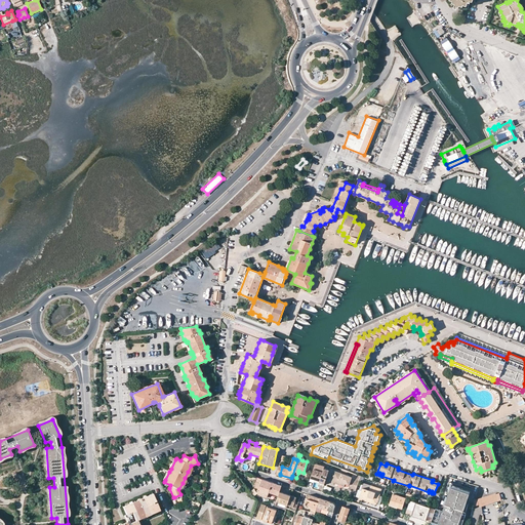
[(314,466),(311,475),(315,476),(314,480),(314,481),(319,483),(319,482),(324,483),(329,470),(324,469),(324,466),(319,465),(318,468),(314,466)]
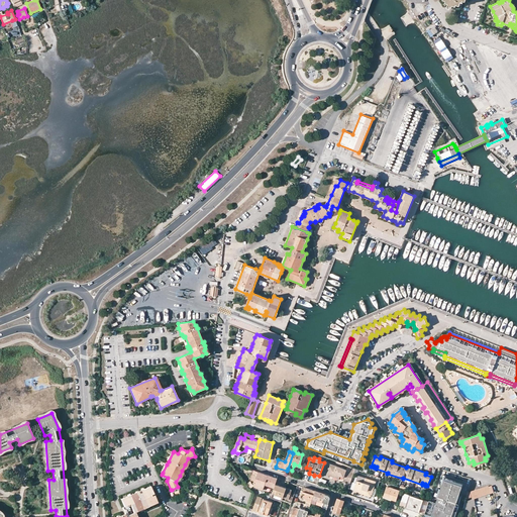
[(353,472),(329,463),(326,474),(333,476),(332,477),(339,479),(340,476),(344,477),(344,476),(345,477),(351,479),(353,472)]
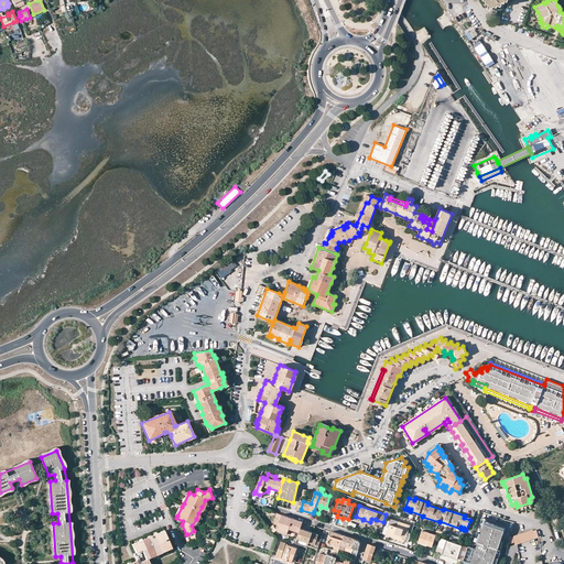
[(300,528),(302,522),(285,516),(284,519),(280,517),(280,519),(278,524),(277,528),(278,531),(286,534),(289,529),(299,532),(300,528)]
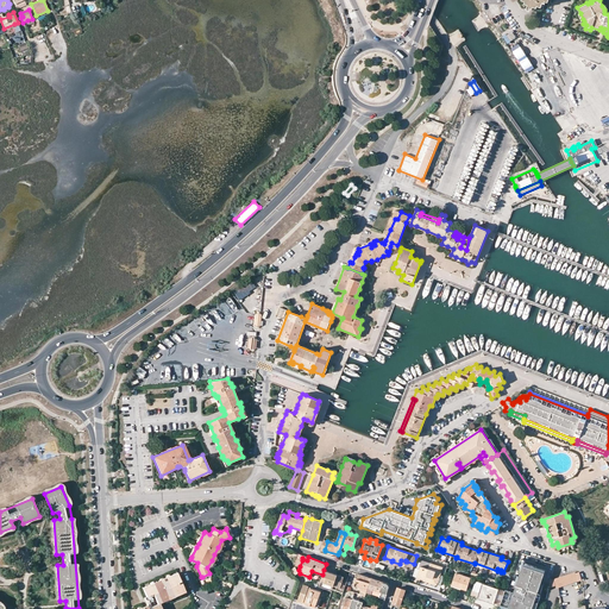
[(523,562),(521,569),(542,577),(545,569),(523,562)]
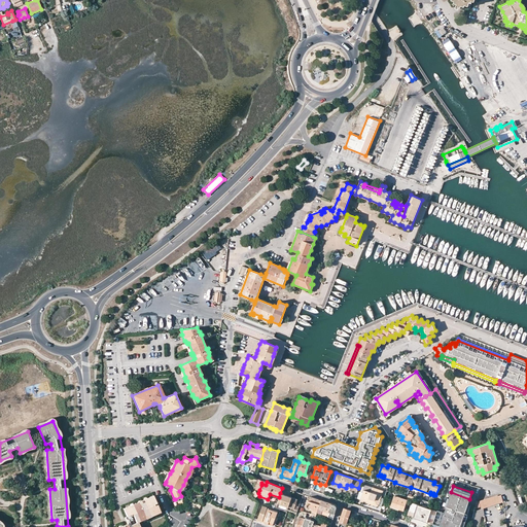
[(378,505),(382,491),(373,488),(371,492),(363,490),(360,499),(367,502),(367,501),(375,503),(374,504),(378,505)]
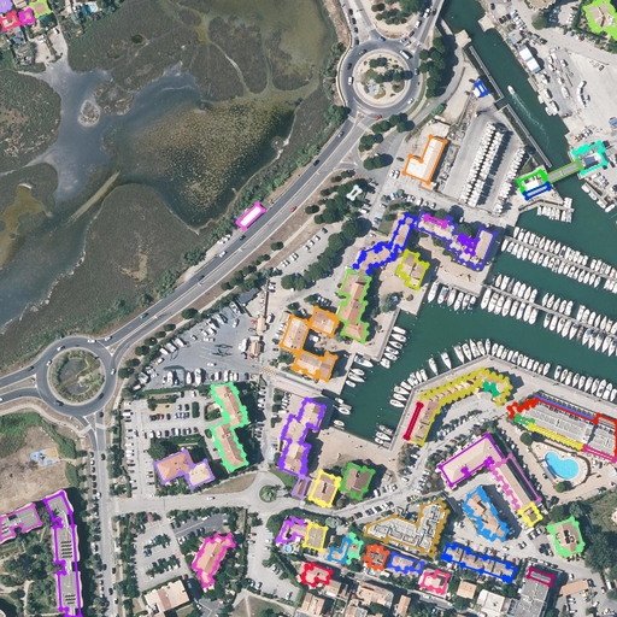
[(516,599),(509,616),(544,616),(552,593),(547,591),(550,585),(528,576),(526,583),(522,582),(516,599)]
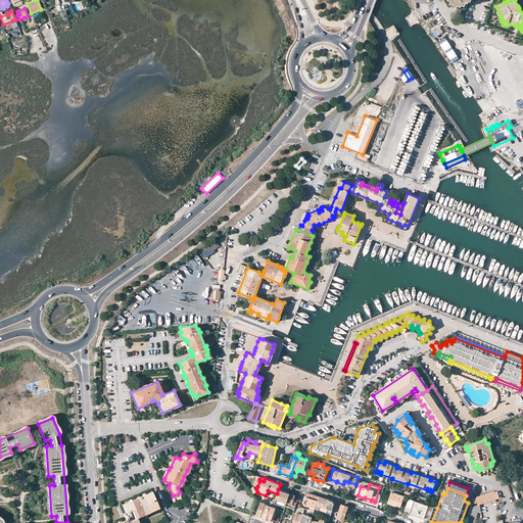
[(289,493),(278,489),(277,493),(276,497),(275,500),(274,502),(274,503),(284,506),(285,506),(289,493)]
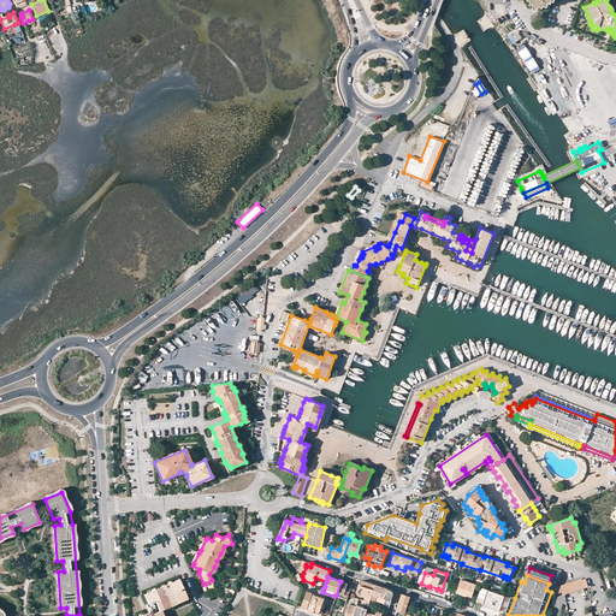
[(581,579),(557,586),(555,594),(562,592),(562,594),(564,594),(588,587),(586,579),(582,580),(581,579)]
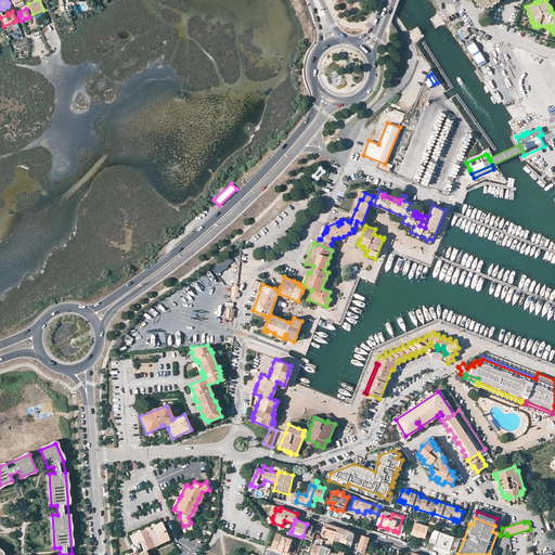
[(143,551),(145,550),(169,540),(162,523),(130,536),(133,544),(140,542),(143,551)]
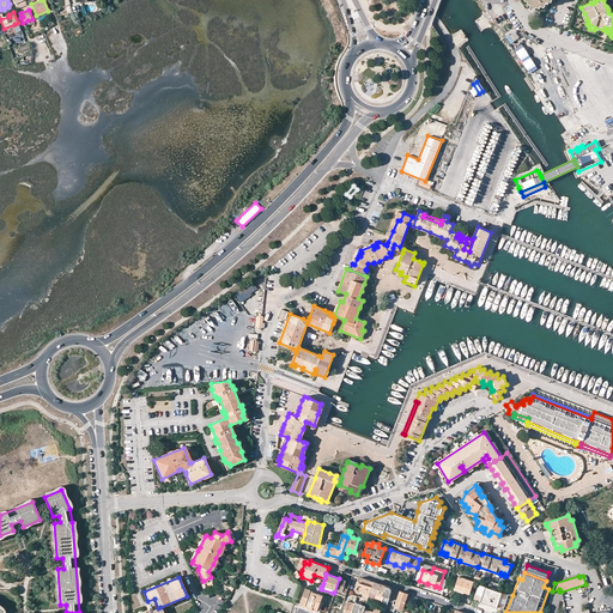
[(457,580),(455,588),(463,590),(463,592),(469,593),(473,582),(473,581),(461,577),(460,581),(457,580)]
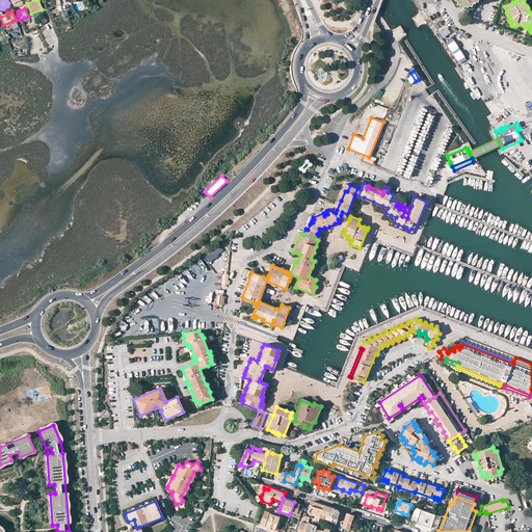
[(299,504),(294,502),(290,514),(299,517),(299,516),(302,509),(298,508),(299,504)]
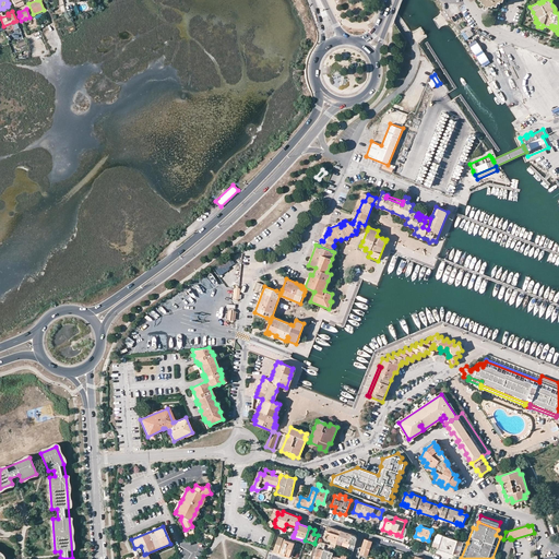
[(329,527),(325,534),(328,535),(326,539),(331,542),(330,545),(331,545),(335,547),(336,543),(340,531),(329,527)]
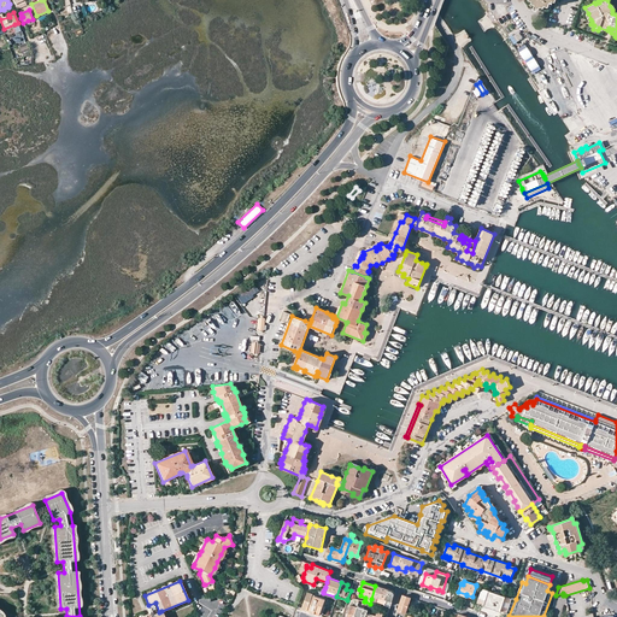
[(482,588),(476,603),(483,605),(499,611),(500,610),(506,612),(511,598),(501,595),(504,588),(493,585),(491,592),(482,588)]
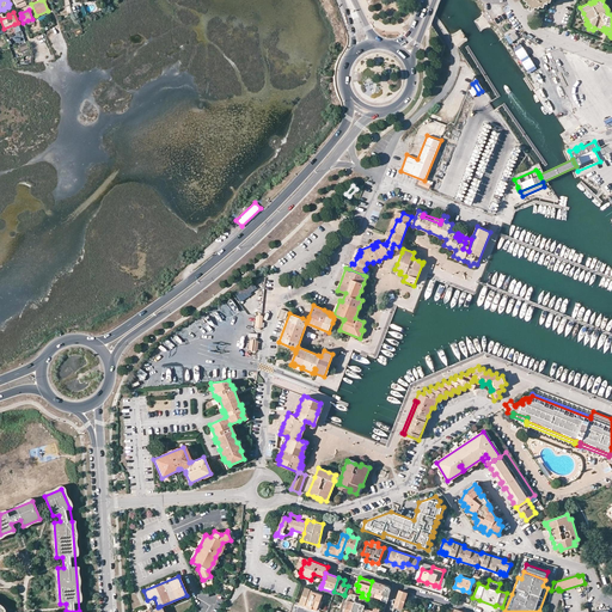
[(372,581),(368,594),(373,597),(374,592),(383,594),(381,599),(386,600),(390,588),(389,587),(372,581)]
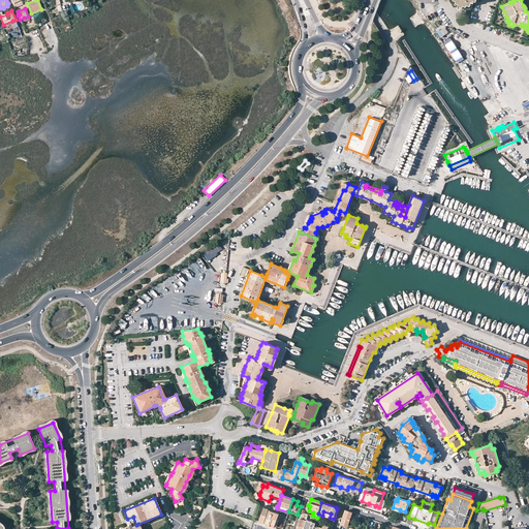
[(263,507),(257,523),(259,523),(262,524),(269,509),(263,507)]
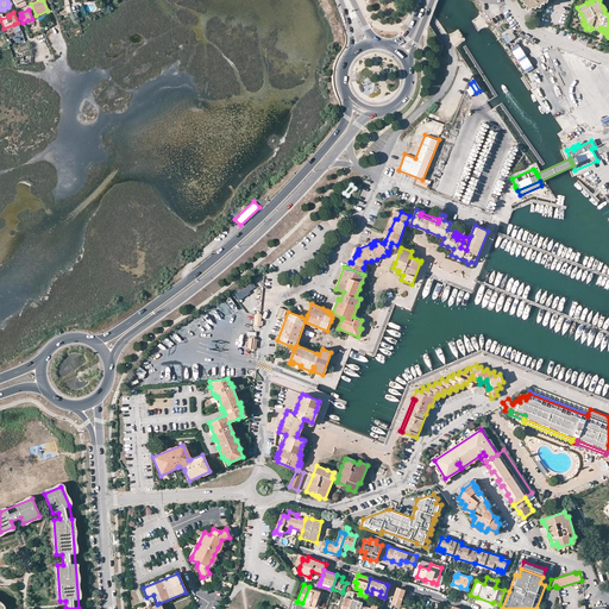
[(309,588),(303,603),(309,606),(311,602),(315,603),(318,597),(320,591),(309,588)]
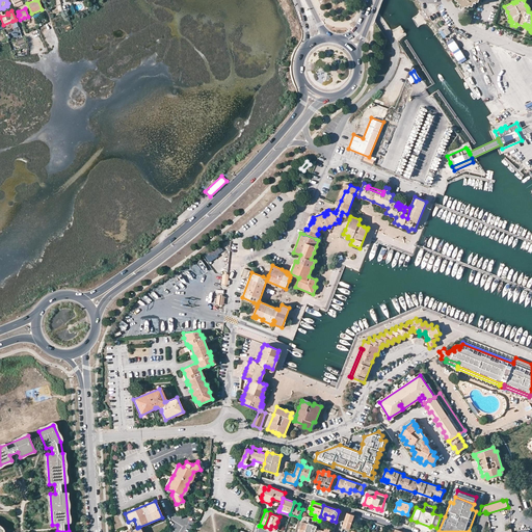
[(353,515),(347,513),(343,525),(343,526),(349,528),(353,515)]
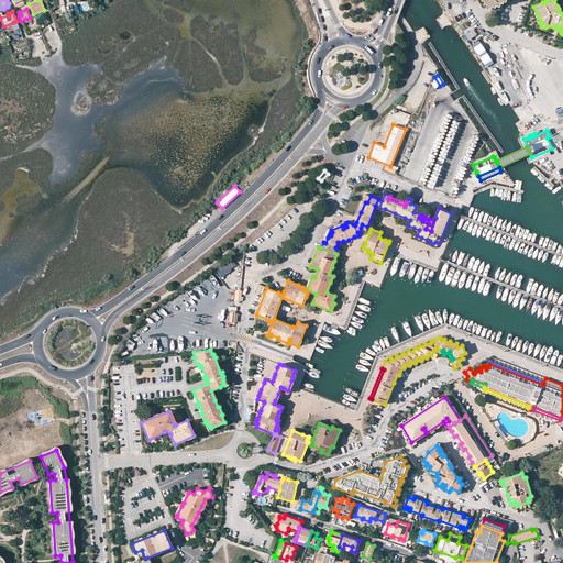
[(507,545),(503,560),(510,561),(512,550),(517,549),(516,543),(514,543),(507,545)]
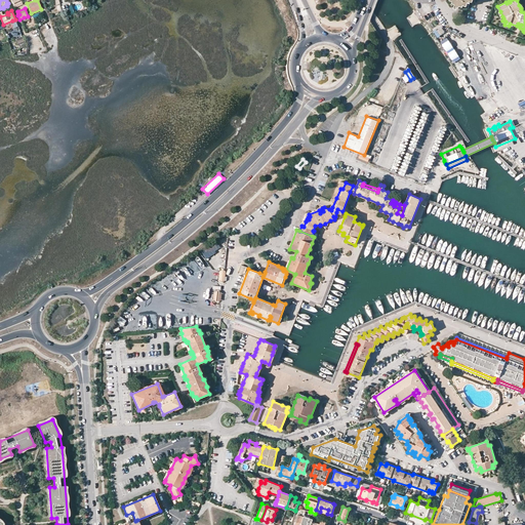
[(431,521),(430,524),(433,524),(439,510),(435,509),(431,521)]
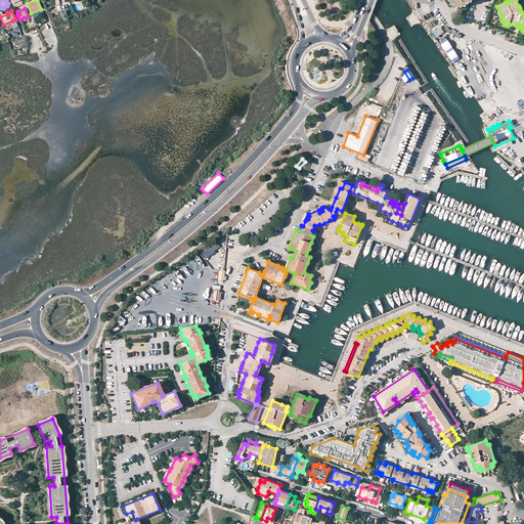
[(309,523),(312,516),(313,515),(309,513),(309,517),(303,515),(299,523),(309,523)]
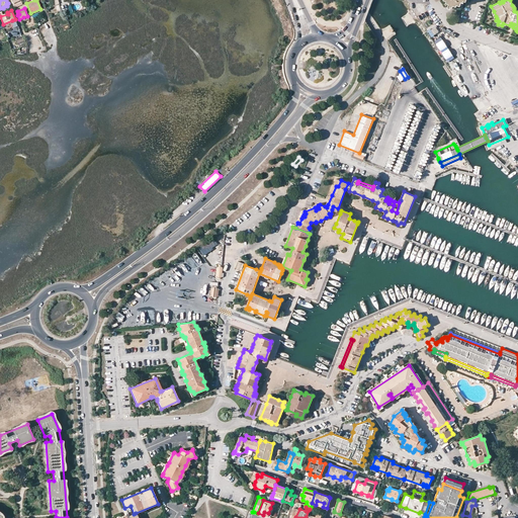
[(264,512),(263,515),(268,517),(270,517),(272,509),(270,508),(268,513),(264,512)]
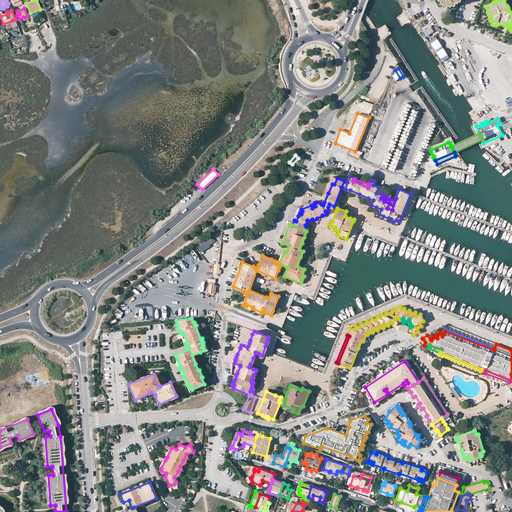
[(280,511),(283,511),(286,505),(284,504),(278,502),(276,508),(280,509),(279,511),(280,511)]
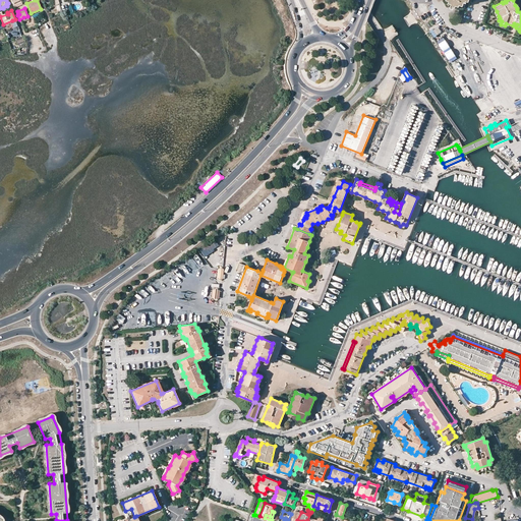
[(297,520),(301,512),(295,511),(291,520),(297,520)]
